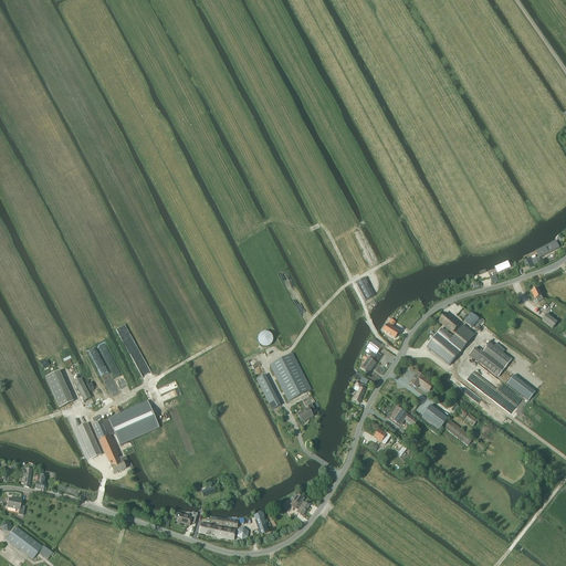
[(556,241),(535,251),(541,258),(559,249),(556,241)]
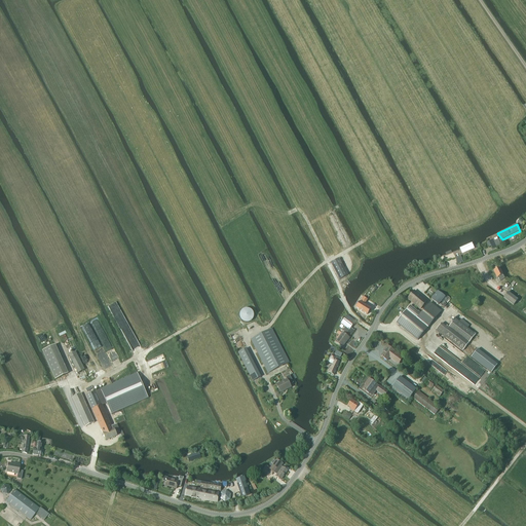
[(499,243),(502,242),(501,240),(500,239),(494,242),(493,240),(488,242),(489,242),(486,243),(488,248),(491,247),(492,250),(494,249),(493,248),(496,247),(496,248),(500,246),(499,243)]
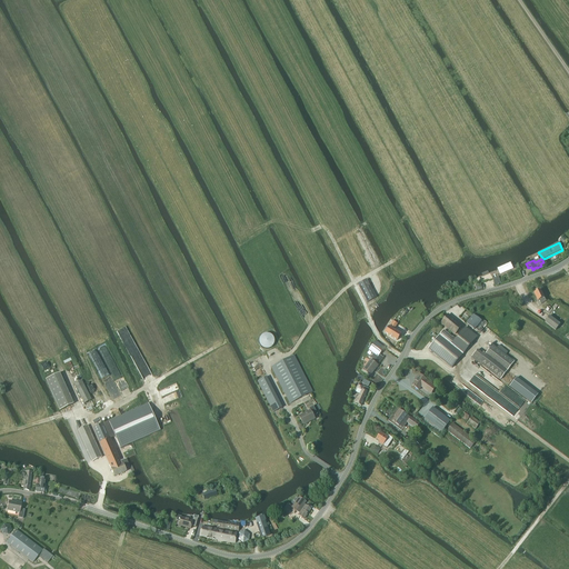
[(509,262),(498,269),(500,273),(512,268),(509,262)]
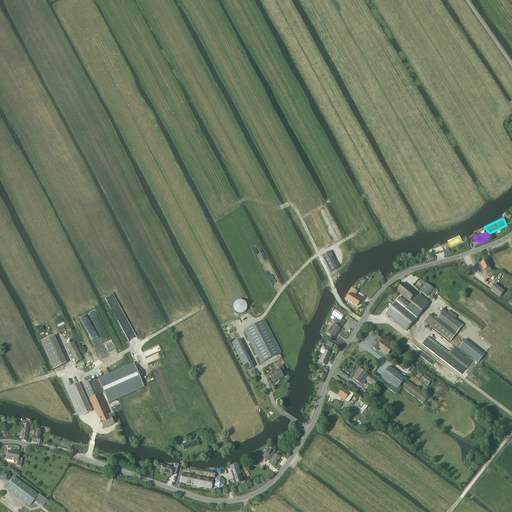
[(330,272),(337,268),(329,253),(322,256),(330,272)]
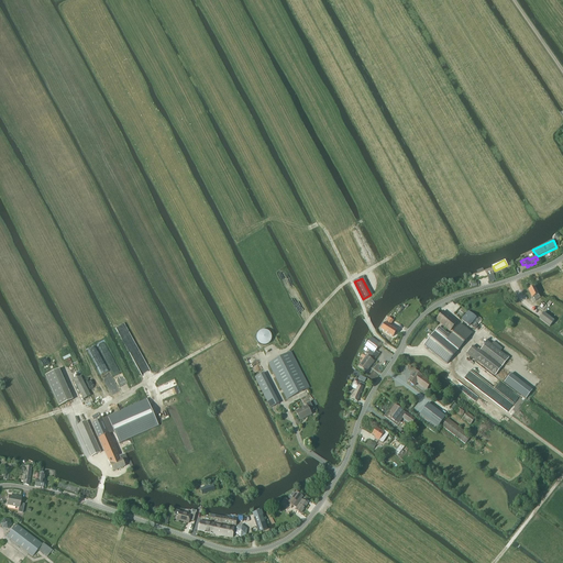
[(534,301),(537,300),(540,298),(534,287),(528,290),(532,298),(533,298),(534,301)]
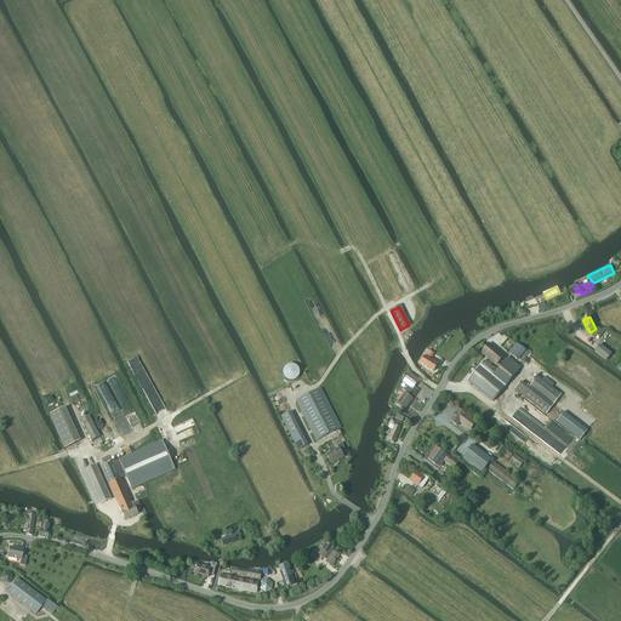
[(505,357),(489,343),(482,353),(496,366),(505,357)]
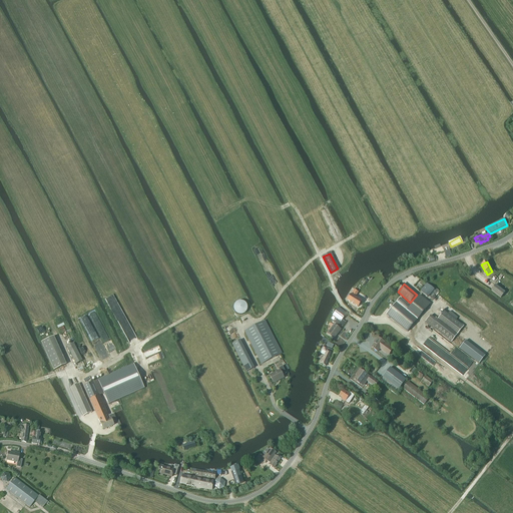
[(427,298),(434,290),(427,284),(420,292),(427,298)]
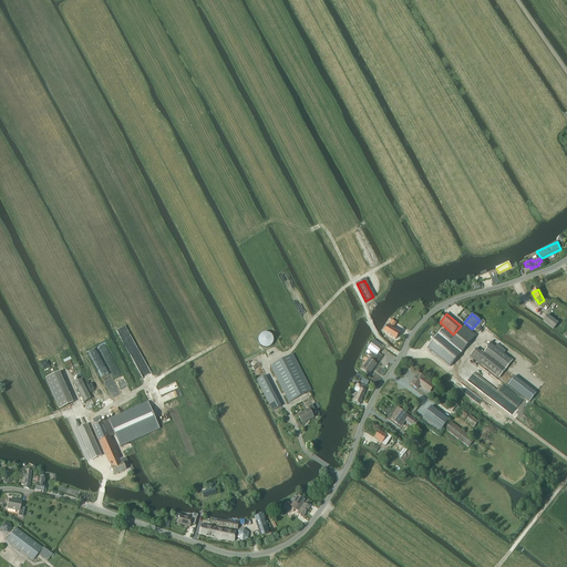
[(554,329),(558,323),(547,315),(543,321),(554,329)]
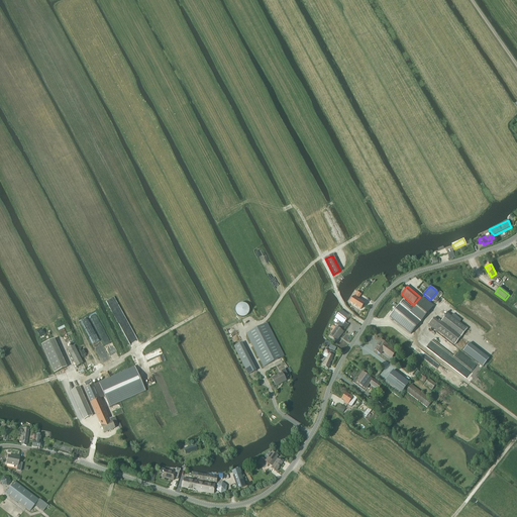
[(365,304),(357,300),(362,295),(356,292),(351,300),(350,303),(352,304),(360,309),(365,304)]
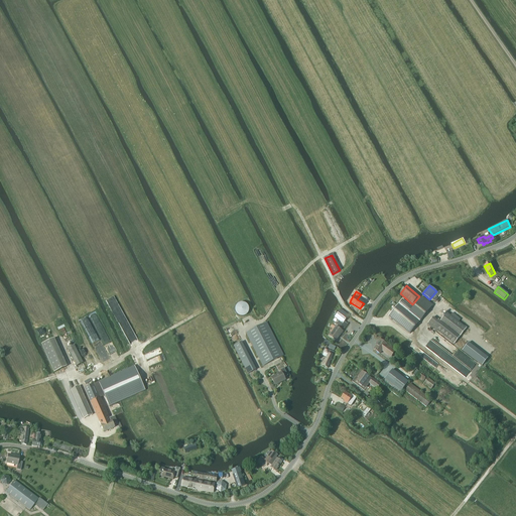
[(423,317),(432,306),(422,297),(413,308),(410,306),(423,317)]
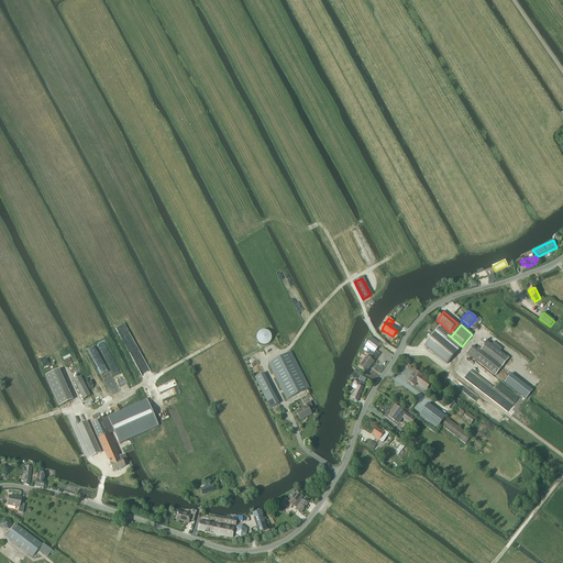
[(439,328),(424,345),(448,363),(462,346),(448,334),(439,328)]
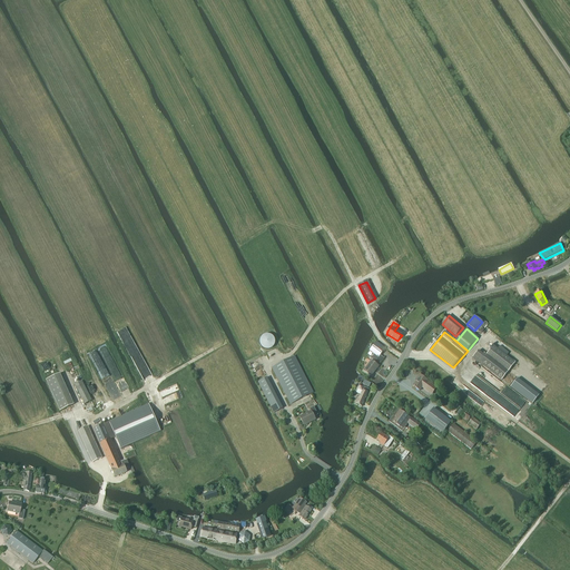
[(266,350),(268,350),(269,350),(272,349),(273,347),(274,346),(275,344),(275,343),(275,341),(274,340),(274,337),(272,336),(271,335),(269,335),(267,334),(265,335),(264,335),(263,336),(261,337),(261,340),(259,341),(259,343),(259,344),(261,346),(262,347),(263,349),(265,350),(266,350)]
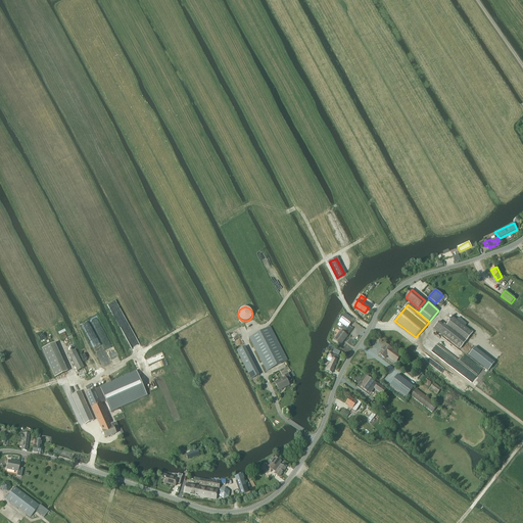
[(343,326),(341,329),(344,332),(353,320),(345,314),(338,323),(343,326)]
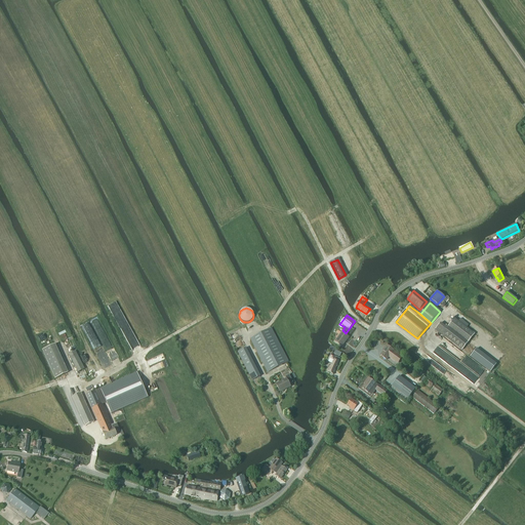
[(461,351),(468,342),(474,334),(454,319),(446,328),(440,323),(435,329),(461,351)]
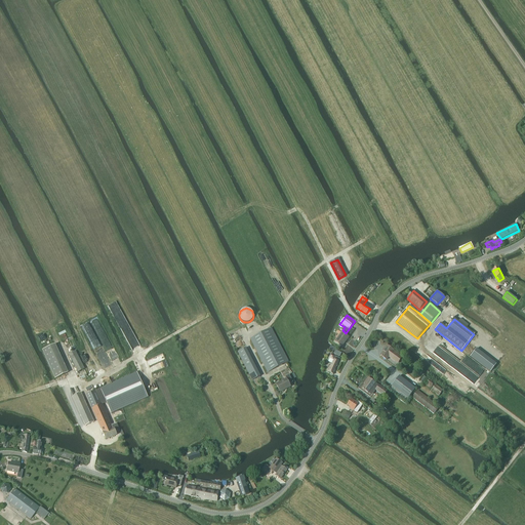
[(268,373),(269,372),(288,362),(271,328),(250,339),(268,373)]
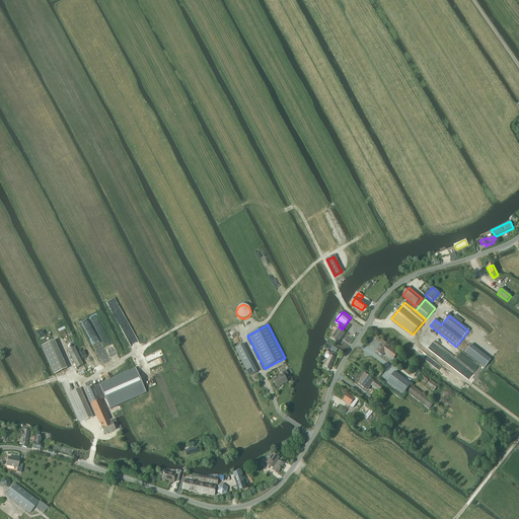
[(338,343),(345,334),(338,328),(330,338),(338,343)]
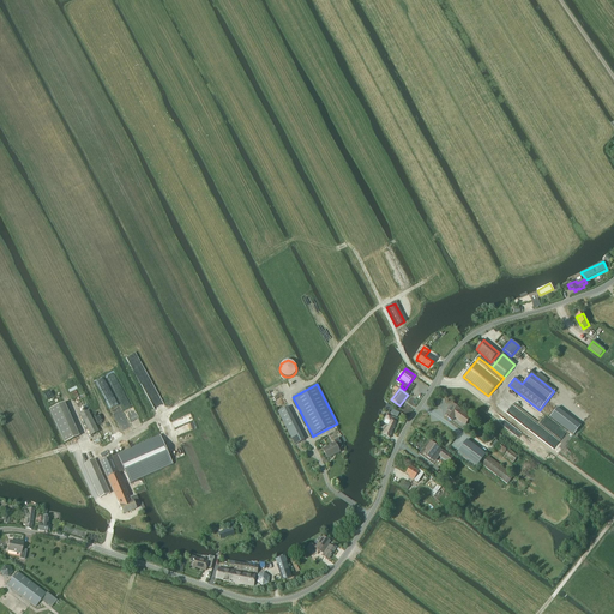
[(461,415),(458,413),(459,410),(452,403),(449,408),(450,409),(445,416),(451,421),(455,417),(457,420),(461,422),(465,416),(461,414),(461,415)]
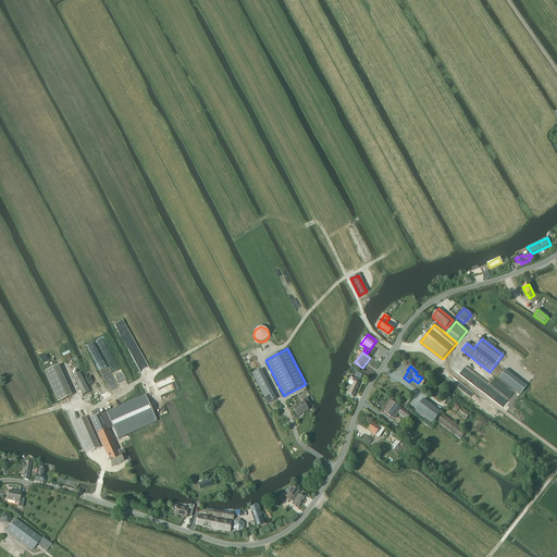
[(268,404),(276,399),(260,370),(251,374),(268,404)]
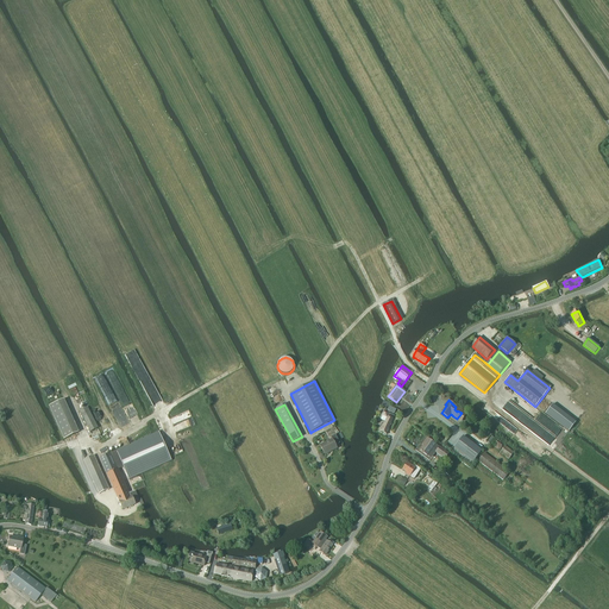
[(99,428),(88,408),(80,412),(90,433),(99,428)]
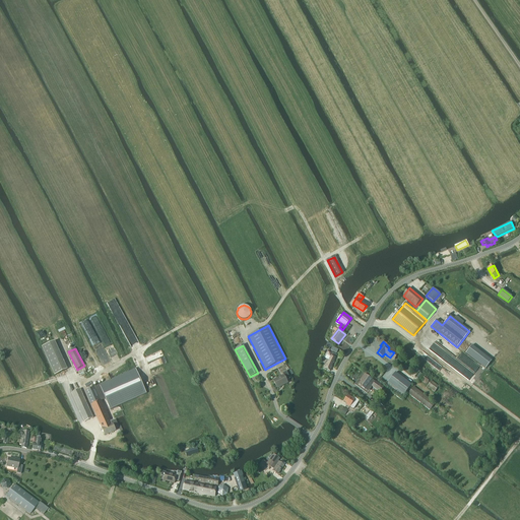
[(328,351),(324,359),(328,361),(325,369),(329,371),(336,355),(331,352),(329,352),(328,351)]
